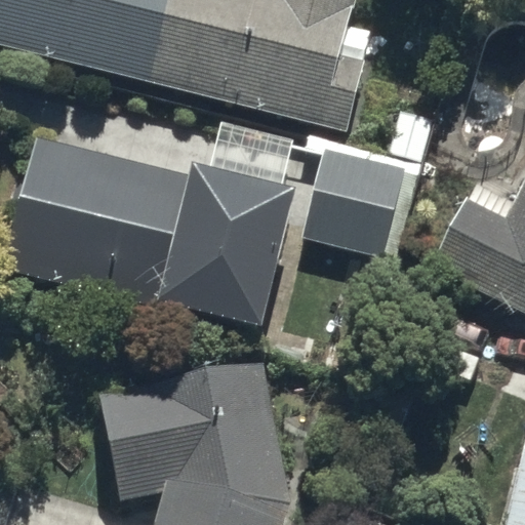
[(0,0),(0,46),(352,134),(370,59),(344,53),(356,0),(0,0)]
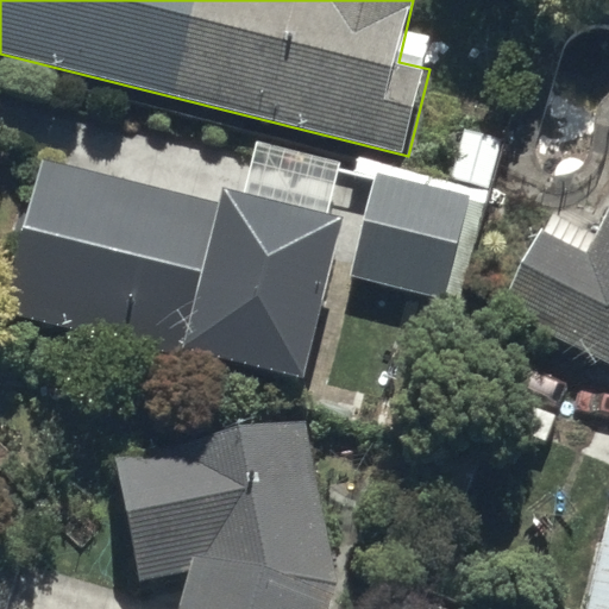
[(223,203),(46,162),(12,311),(305,380),(344,215),(226,188),(223,203)]
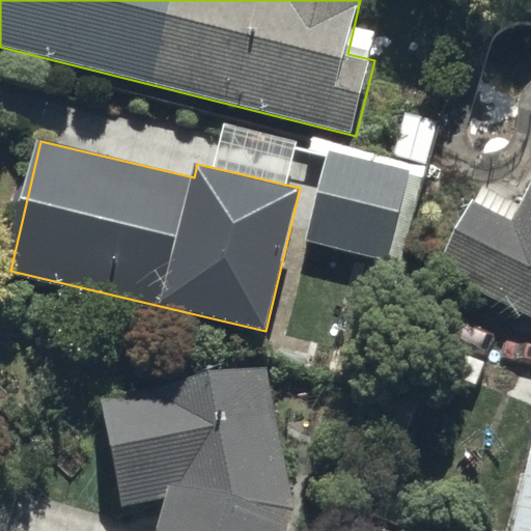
[(420,171),(328,150),(307,245),(399,266),(420,171)]
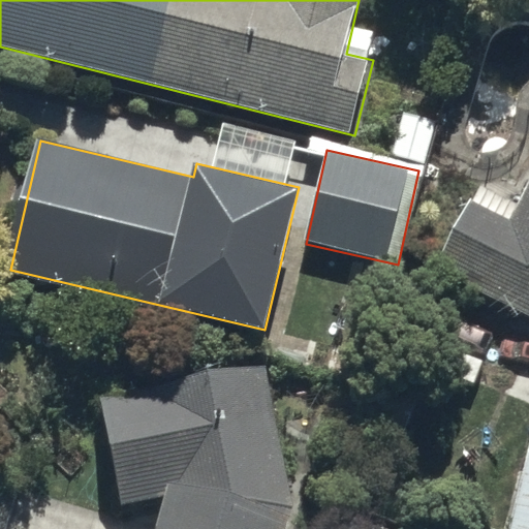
[(471,199),(438,268),(528,312),(528,190),(515,221),(471,199)]
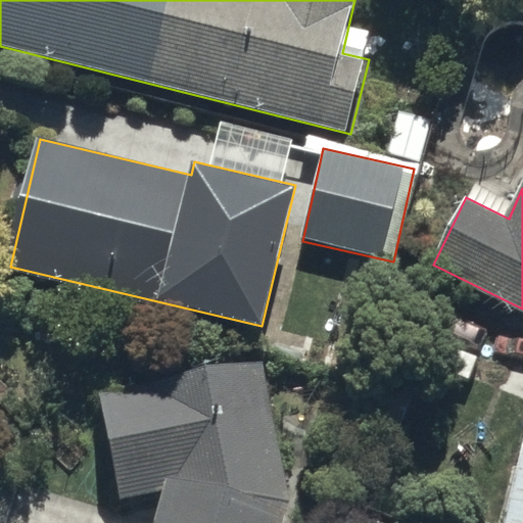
[(266,365),(98,393),(121,500),(163,492),(155,522),(283,522),(289,501),(266,365)]
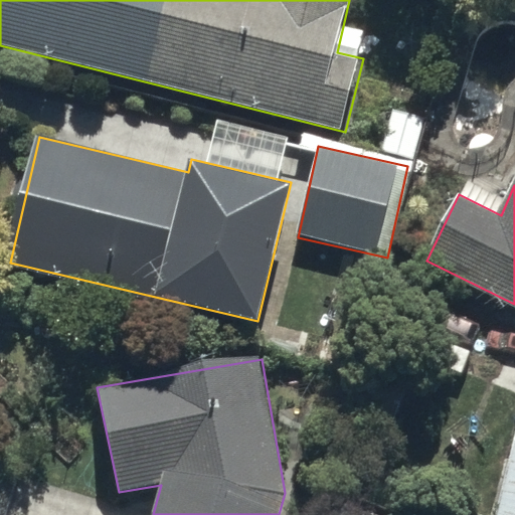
[(514,514),(514,420),(494,514),(514,514)]
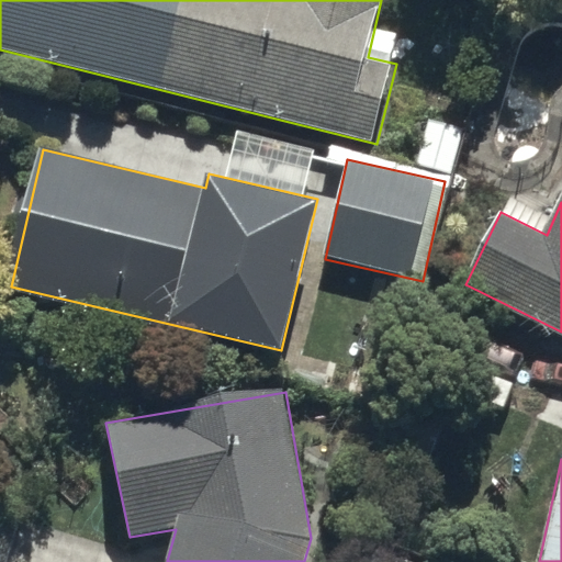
All buildings are outlined.
